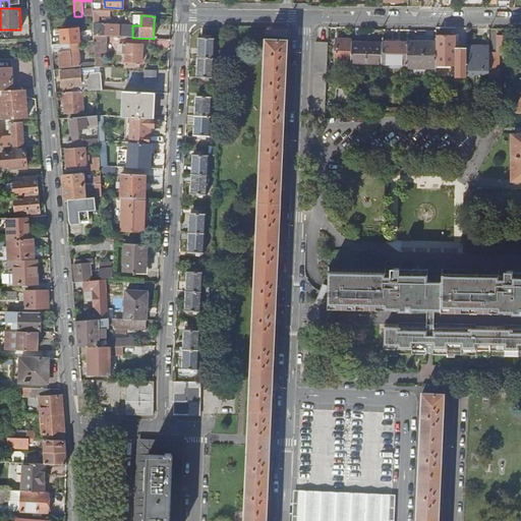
[(140,25),(141,15),(132,15),(132,25),(140,25)]
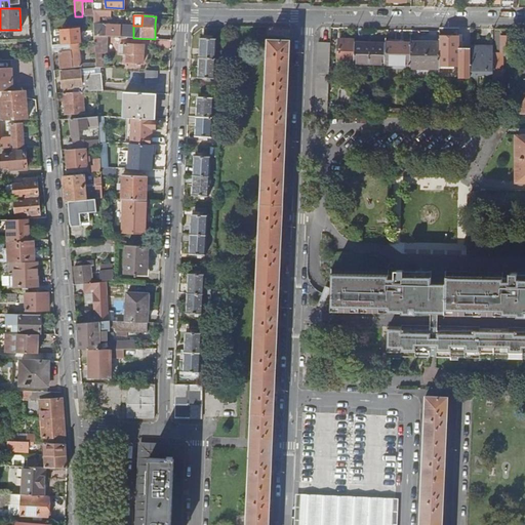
[(133,26),(93,24),(93,36),(133,37),(133,26)]
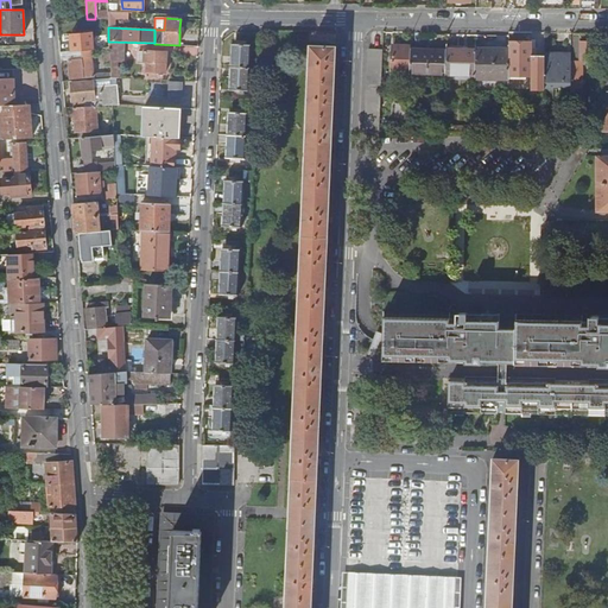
[(70,35),(71,51),(81,50),(90,50),(93,49),(90,32),(70,35)]
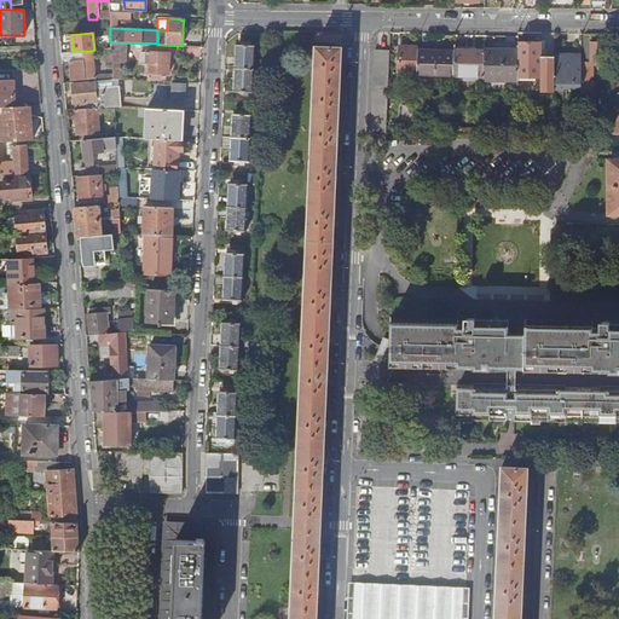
[(519,41),(519,51),(519,63),(541,64),(541,70),(542,70),(542,91),(554,91),(554,56),(542,56),(542,41),(519,41)]
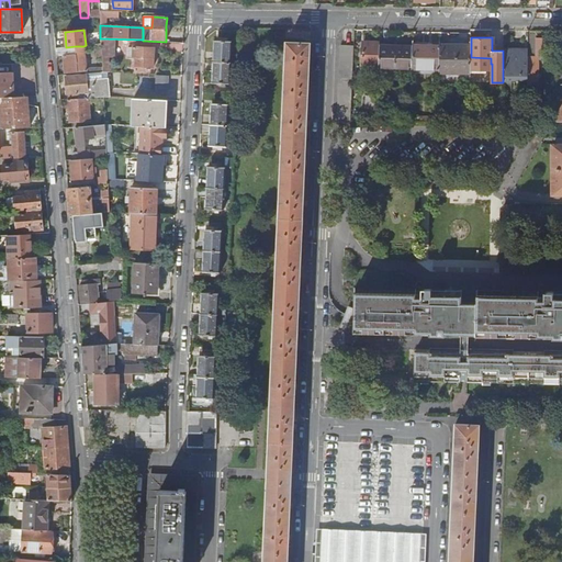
[(114,40),(100,38),(101,44),(101,55),(102,71),(107,72),(110,72),(111,63),(109,63),(108,56),(113,56),(114,40)]
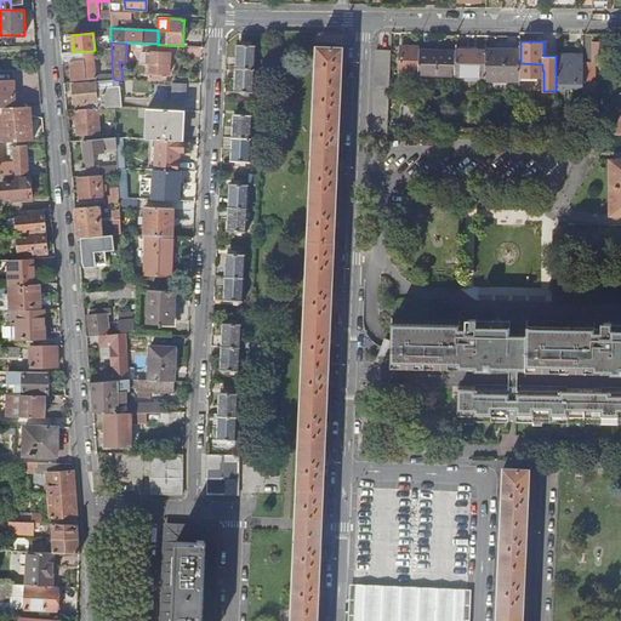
[(584,62),(584,83),(585,83),(593,83),(594,62),(596,62),(604,62),(607,62),(607,43),(593,43),(593,62),(584,62)]
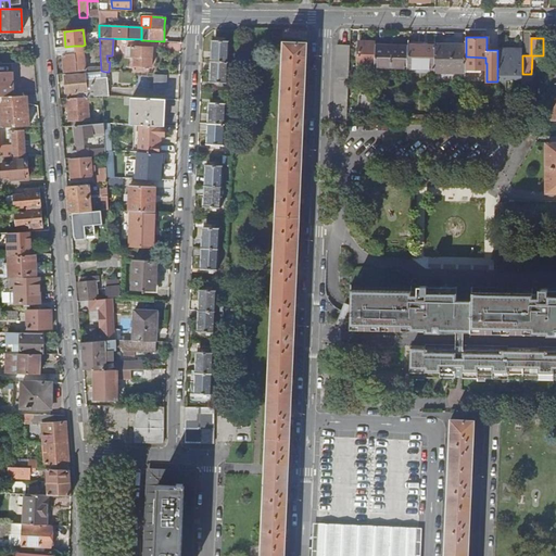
[(227,83),(229,40),(214,39),(212,81),(227,83)]
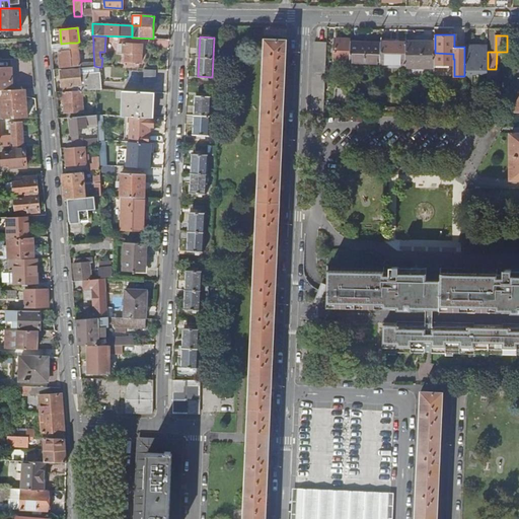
[(265,39),(249,380),(243,518),(266,518),(272,381),(286,40),(265,39)]
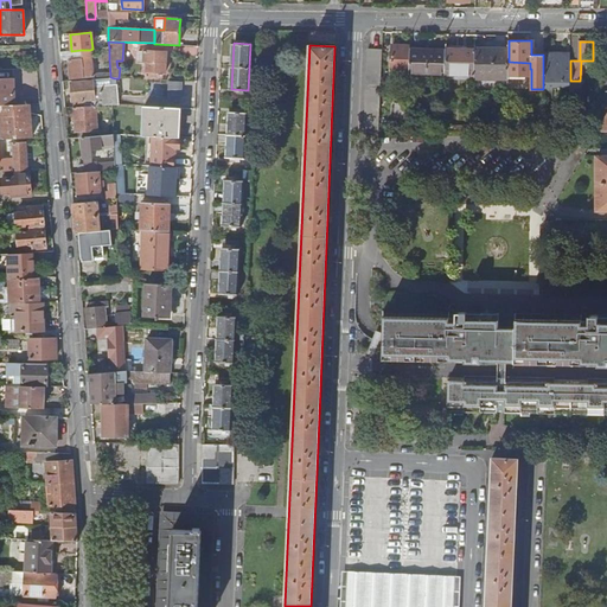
[(409,50),(410,45),(393,45),(393,56),(389,56),(389,61),(391,61),(391,71),(409,72),(409,50)]
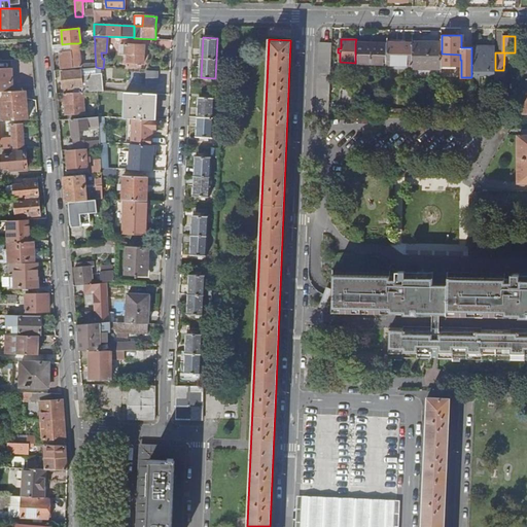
[(413,42),(387,41),(387,43),(386,65),(412,65),(413,42)]
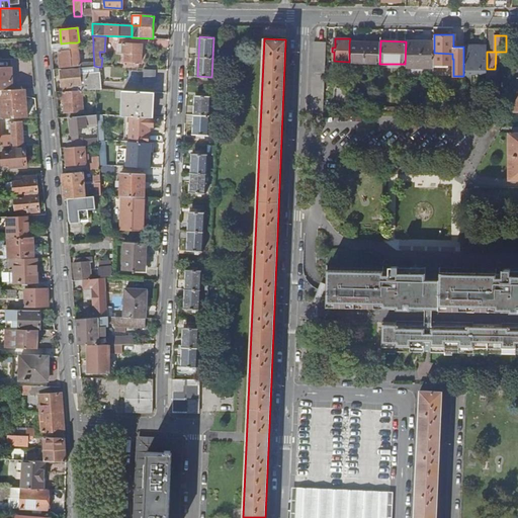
[(323,112),(326,41),(314,41),(310,116),(322,116),(323,112)]
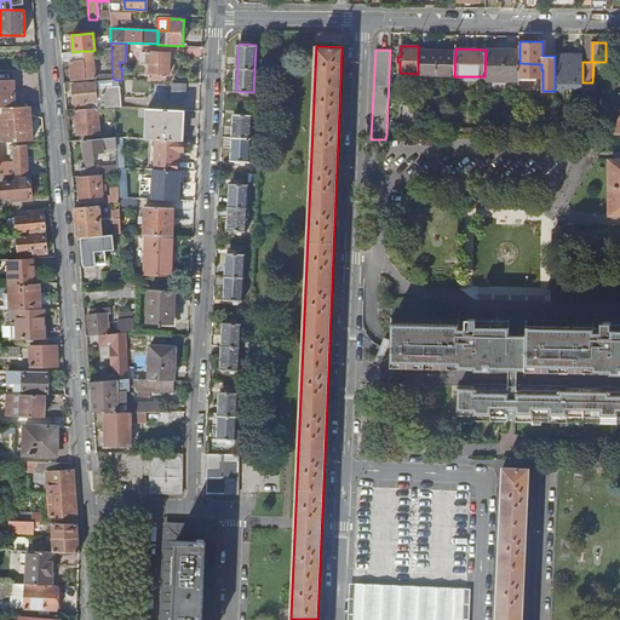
[(520,51),(486,50),(484,76),(484,80),(520,81),(520,63),(520,51)]
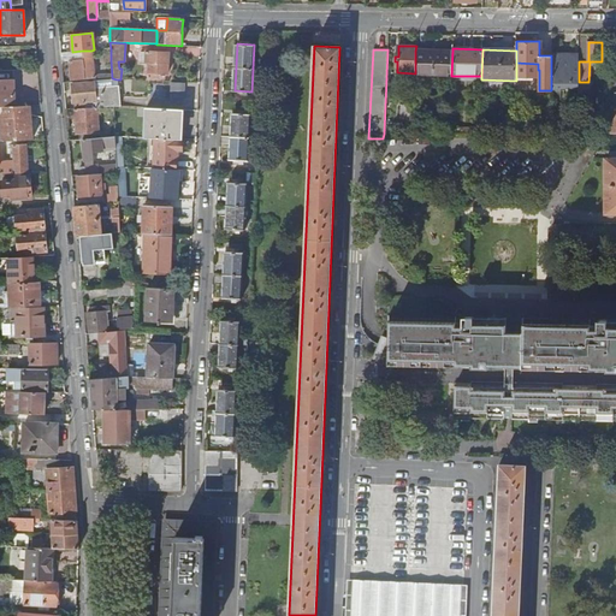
[(92,51),(82,51),(82,59),(70,61),(71,81),(94,78),(92,51)]
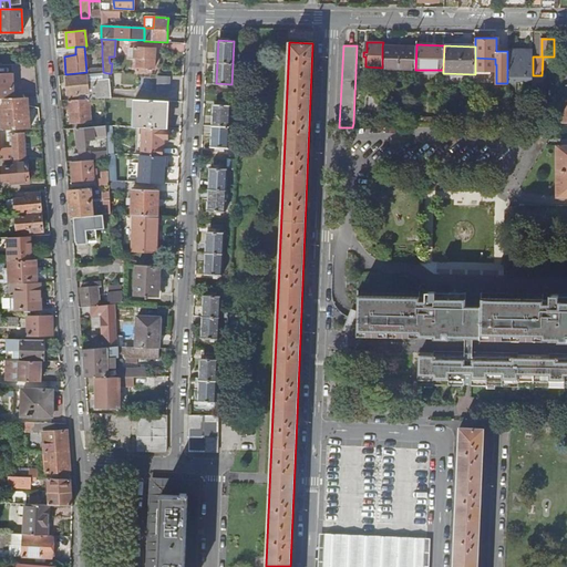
[(393,47),(382,47),(382,68),(381,70),(394,70),(415,71),(415,70),(416,47),(399,47),(399,49),(393,49),(393,47)]
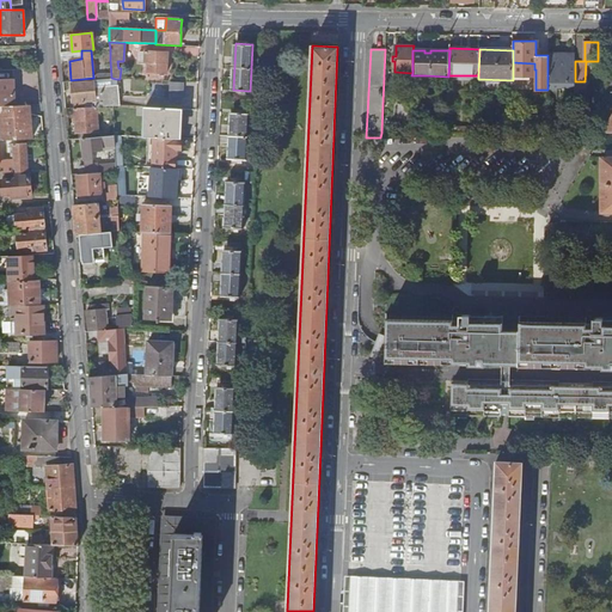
[(166,73),(167,51),(145,51),(144,56),(147,56),(146,78),(158,78),(158,73),(166,73)]
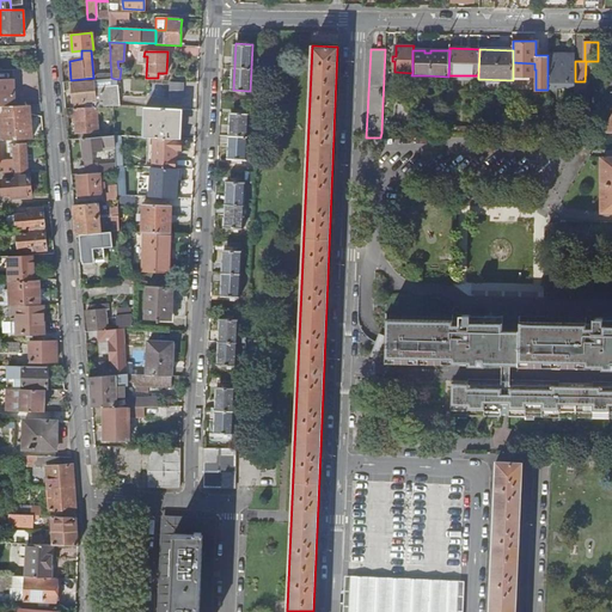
[(564,95),(575,95),(575,81),(575,61),(575,57),(569,57),(568,53),(548,53),(548,55),(548,90),(548,92),(564,92),(564,95)]
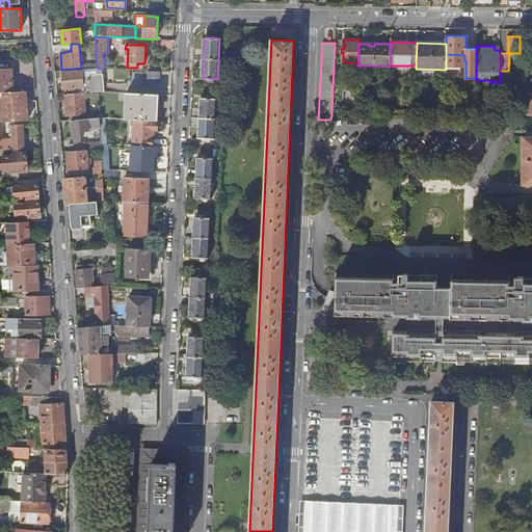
[(0,91),(2,91),(11,91),(10,69),(0,68),(0,91)]
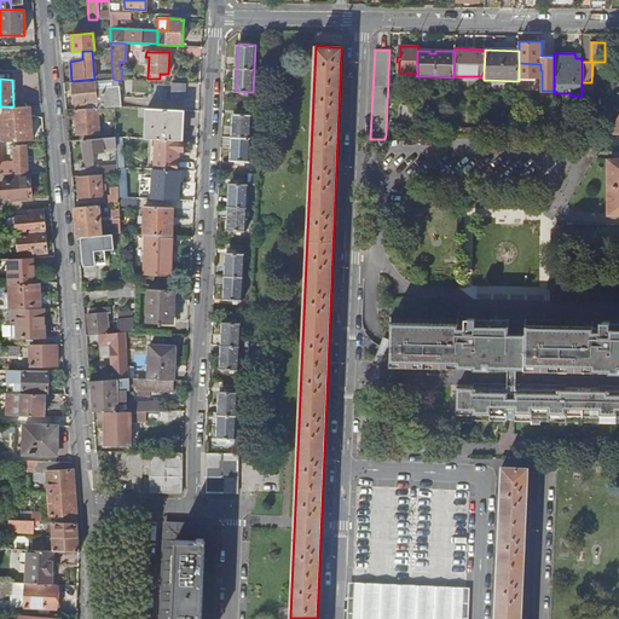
[(93,81),(93,82),(71,85),(74,104),(75,104),(75,109),(97,108),(114,106),(120,106),(117,80),(113,79),(93,81)]
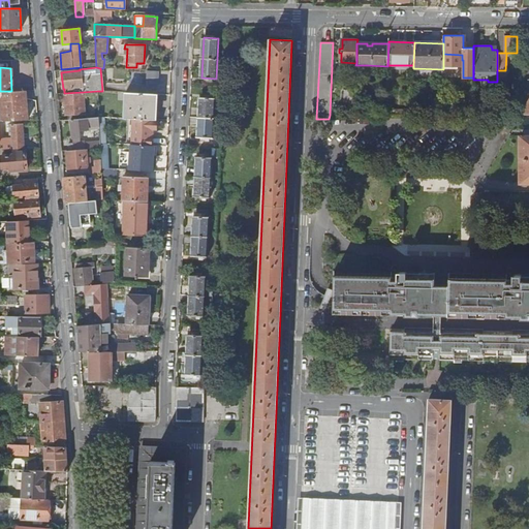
[(157,85),(158,71),(147,71),(147,79),(146,79),(146,85),(157,85)]
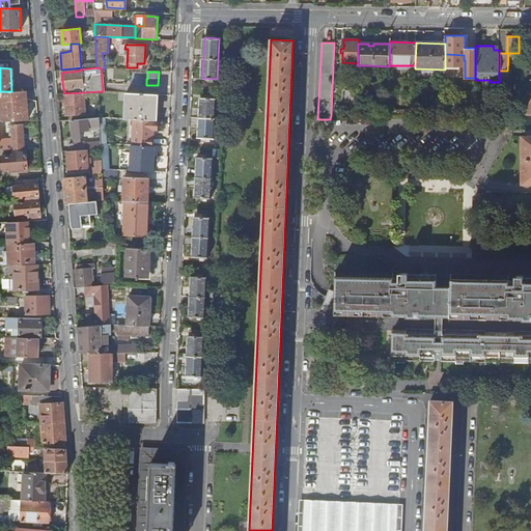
[(510,78),(507,78),(500,78),(500,88),(510,88),(510,78)]
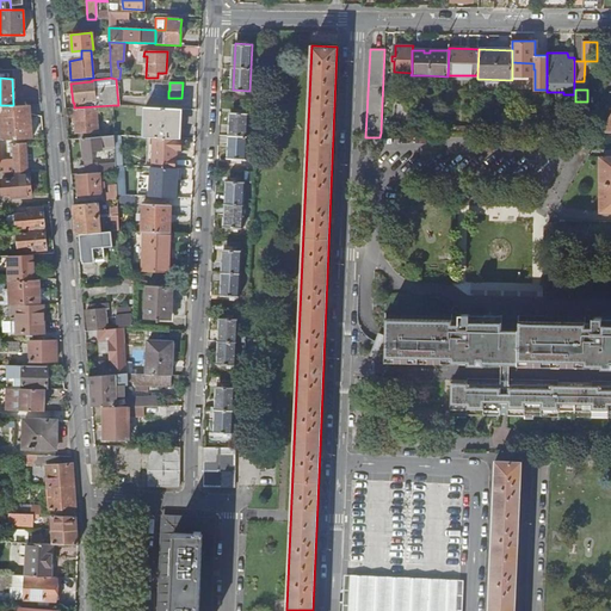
[(403,127),(408,127),(409,94),(402,94),(402,104),(399,104),(399,117),(403,117),(403,127)]
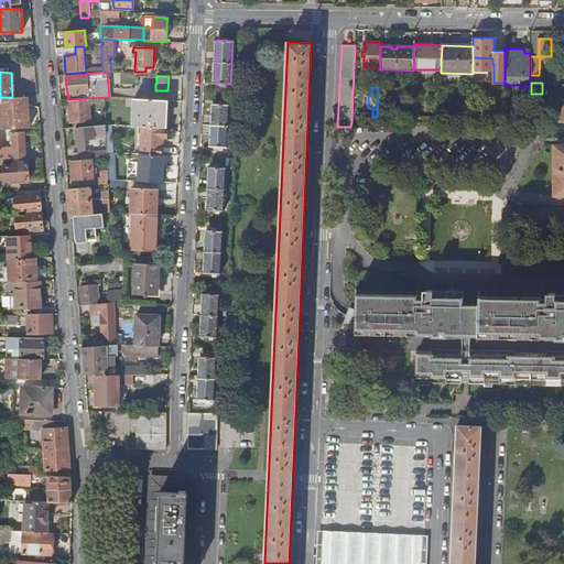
[(0,129),(29,128),(26,97),(12,97),(2,97),(3,105),(0,104),(0,111),(0,112),(0,120),(0,119),(0,129)]
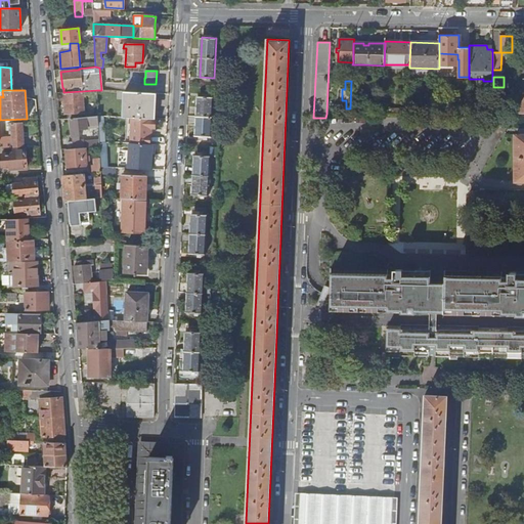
[(82,91),(63,92),(64,113),(67,113),(83,112),(82,91)]
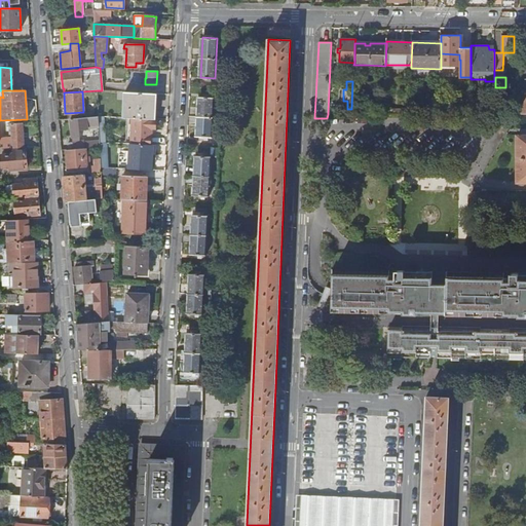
[(153,94),(125,91),(123,118),(132,118),(152,119),(153,94)]
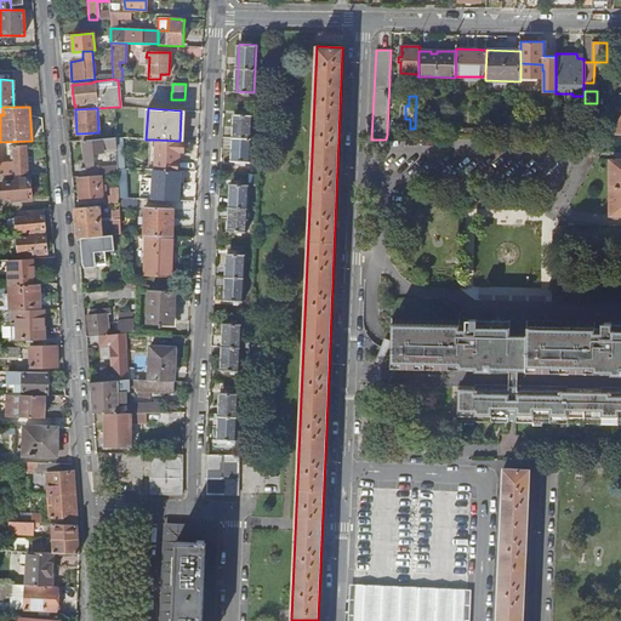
[(252,115),(235,114),(233,160),(250,161),(252,115)]
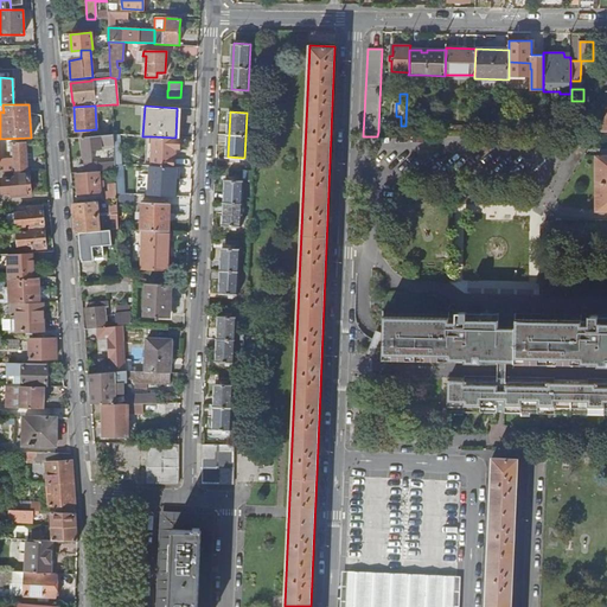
[(114,139),(113,134),(96,135),(81,136),(82,158),(84,158),(84,160),(88,160),(88,158),(91,157),(90,149),(101,148),(100,140),(114,139)]
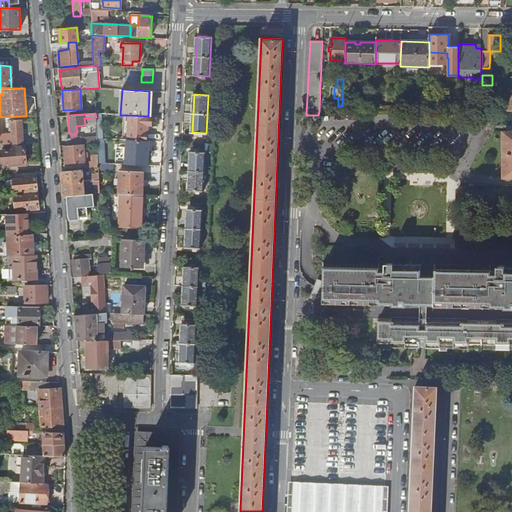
[(127,140),(146,141),(147,126),(151,126),(151,116),(148,116),(128,115),(127,140)]
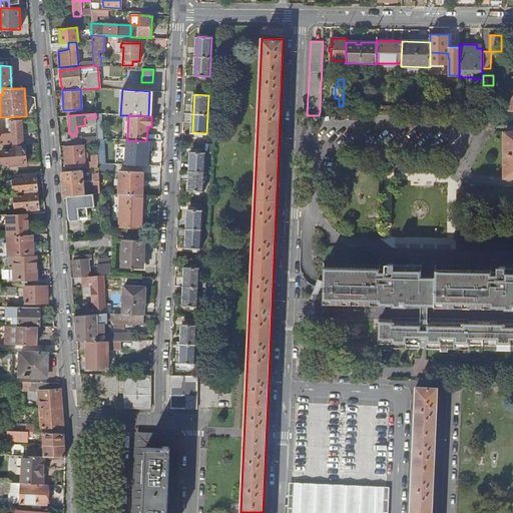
[(12,145),(23,144),(21,120),(10,120),(11,127),(8,127),(9,134),(12,134),(12,145)]
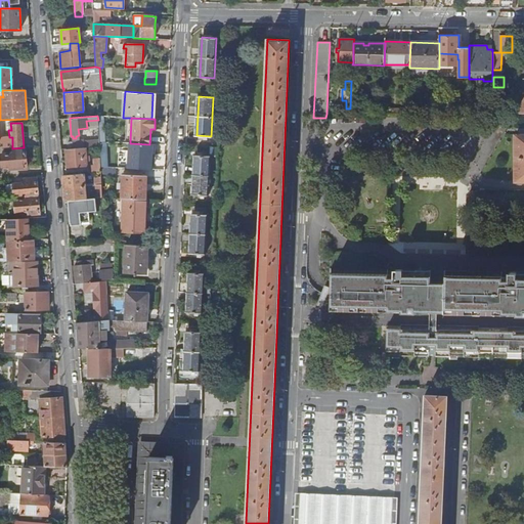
[(523,127),(519,128),(519,134),(516,134),(515,180),(523,180),(523,127)]
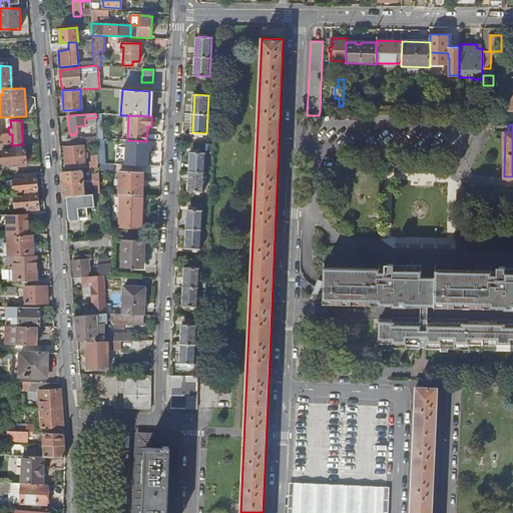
[(0,145),(12,145),(12,134),(9,134),(0,134),(0,145)]
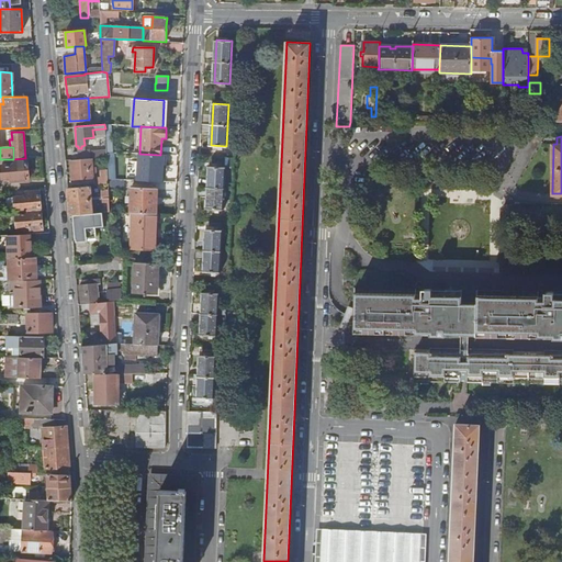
[(101,157),(101,154),(98,154),(98,152),(90,152),(89,149),(77,150),(78,158),(101,157)]
